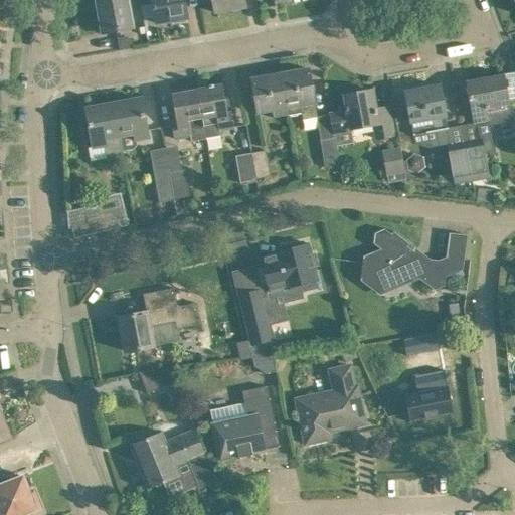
[(127,0),(96,0),(103,32),(132,27),(127,0)]
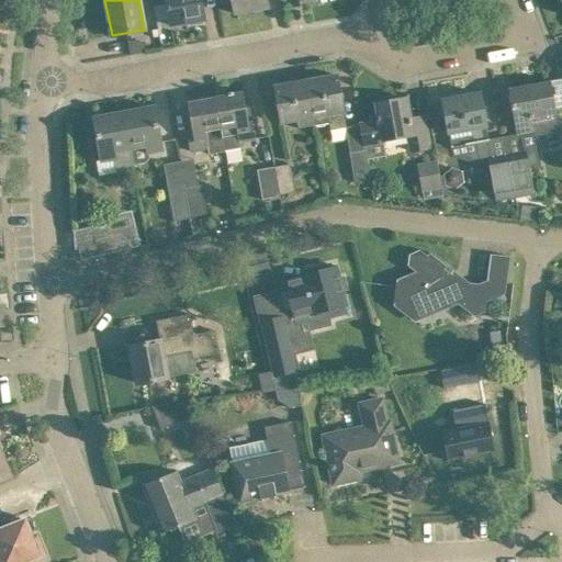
[(201,19),(204,19),(200,0),(165,0),(170,25),(188,22),(189,26),(202,23),(201,19)]
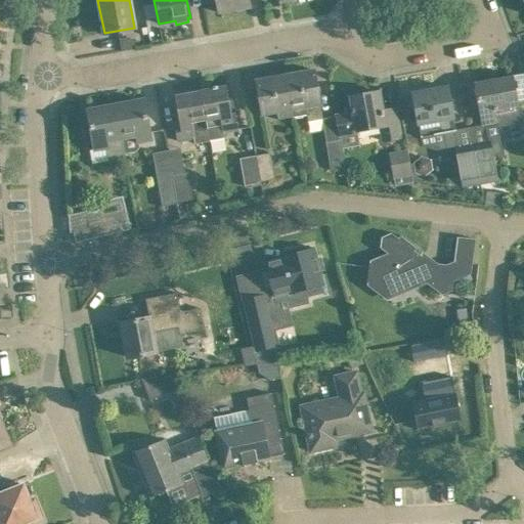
[(202,0),(203,3),(216,0),(218,12),(250,6),(248,0),(202,0)]
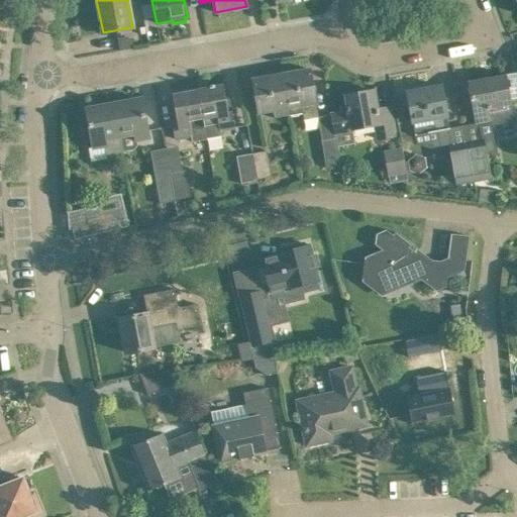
[(281,74),(288,115),(302,113),(304,120),(318,118),(309,69),(281,74)]
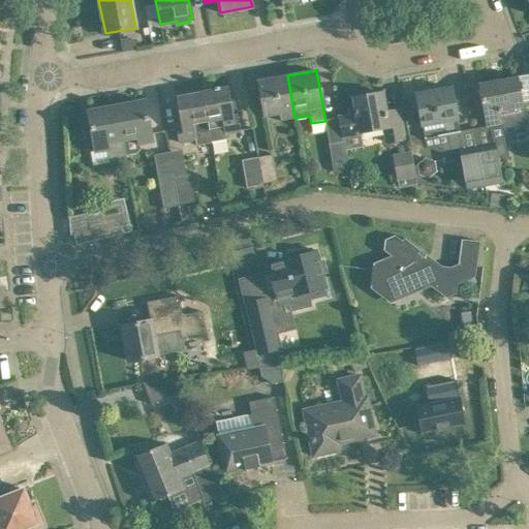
[(280,121),(294,118),(287,75),(258,81),(265,116),(279,114),(280,121)]
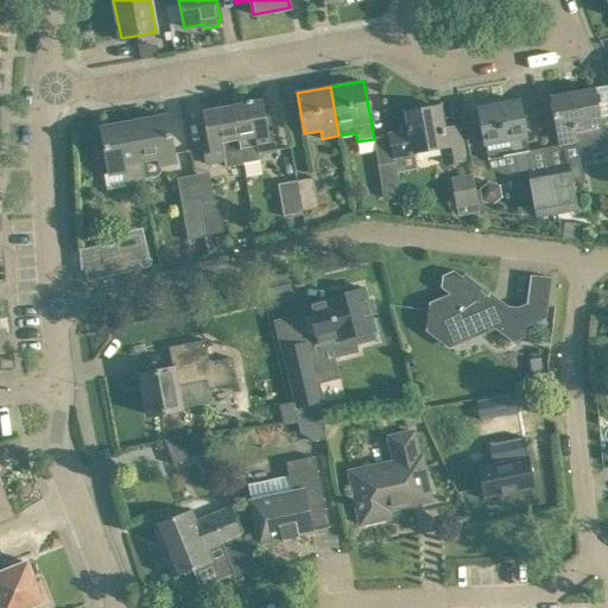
[(595,88),(549,95),(559,151),(605,143),(595,88)]
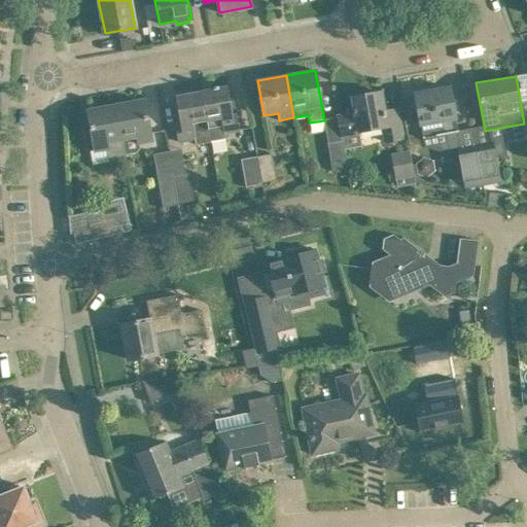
[(202,91),(211,143),(225,140),(224,134),(240,132),(237,115),(233,116),(227,86),(202,91)]
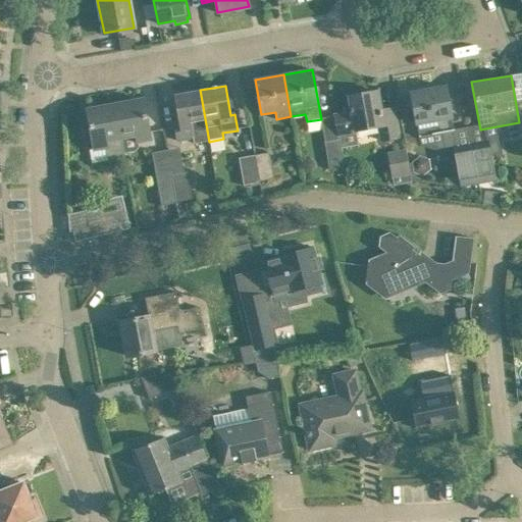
[(460,187),(478,183),(471,145),(456,148),(454,136),(451,117),(452,117),(446,87),(411,93),(414,109),(412,110),(409,111),(407,115),(408,119),(411,122),(416,123),(419,137),(438,134),(439,141),(444,140),(448,158),(455,157),(460,187)]
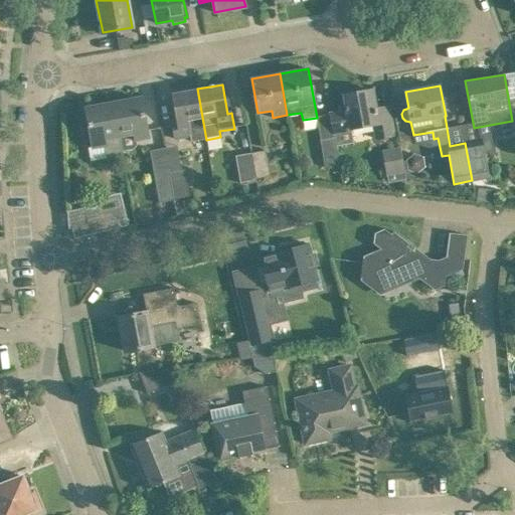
[(191,142),(206,140),(197,89),(171,94),(176,122),(173,123),(176,141),(190,138),(191,142)]
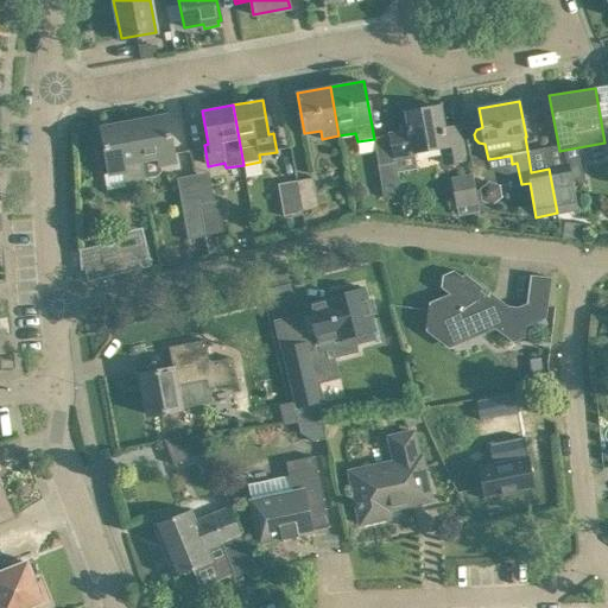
[(390,134),(393,157),(442,147),(444,164),(464,160),(458,126),(443,128),(439,106),(406,112),(409,126),(406,126),(407,132),(390,134)]
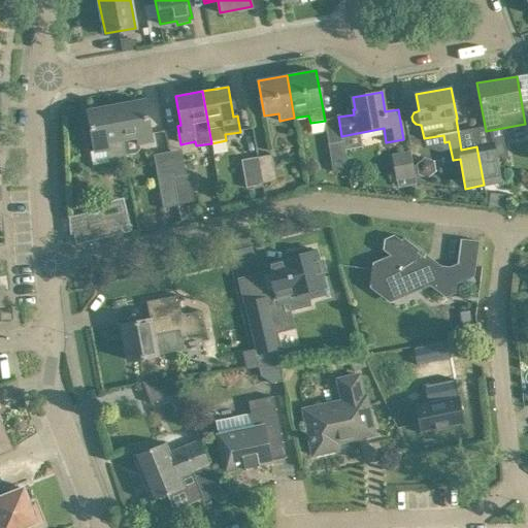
[(117,106),(122,139),(138,136),(139,142),(152,140),(144,101),(117,106)]
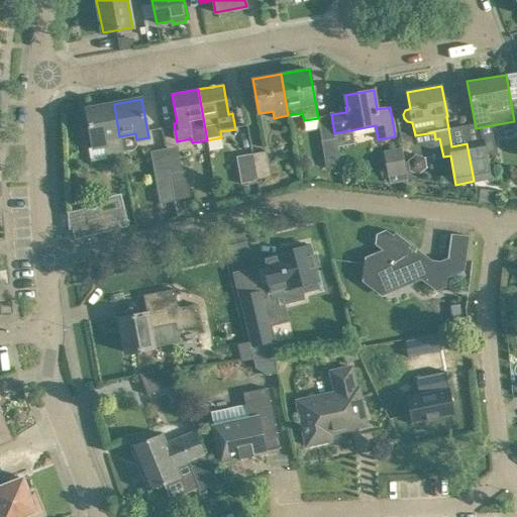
[(122,151),(119,136),(114,104),(86,109),(93,147),(105,145),(106,154),(122,151)]
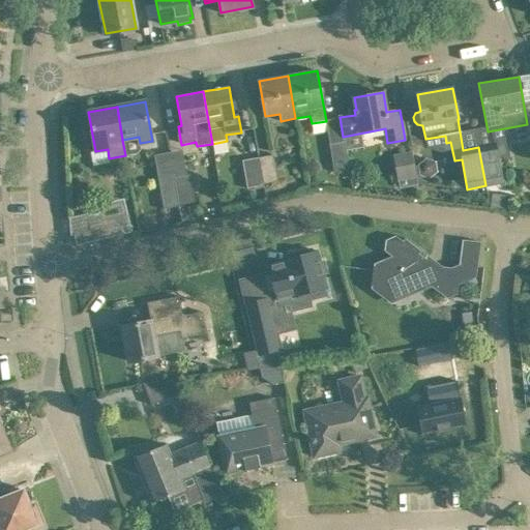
[(344,142),(329,145),(334,172),(349,169),(344,142)]
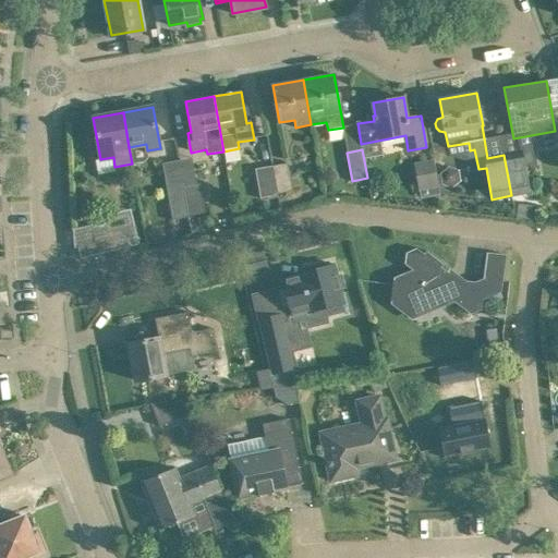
[(517,153),(504,155),(511,195),(530,192),(525,167),(522,152),(517,153)]
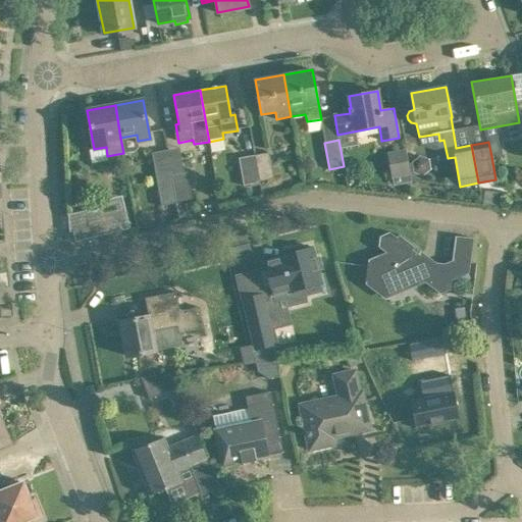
[(397,183),(411,180),(408,163),(406,149),(386,152),(392,178),(393,177),(394,181),(397,181),(397,183)]
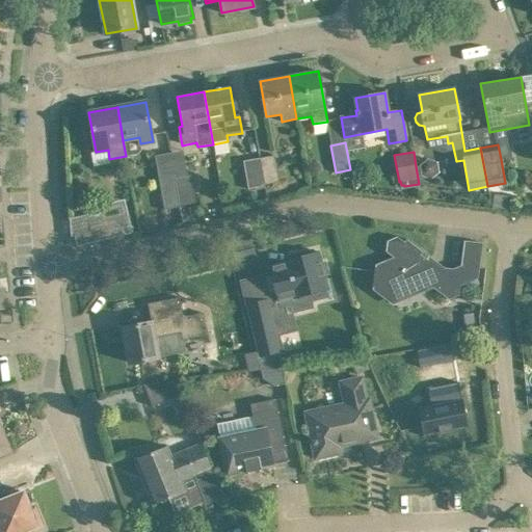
[(260,158),(264,185),(278,182),(274,156),(260,158)]
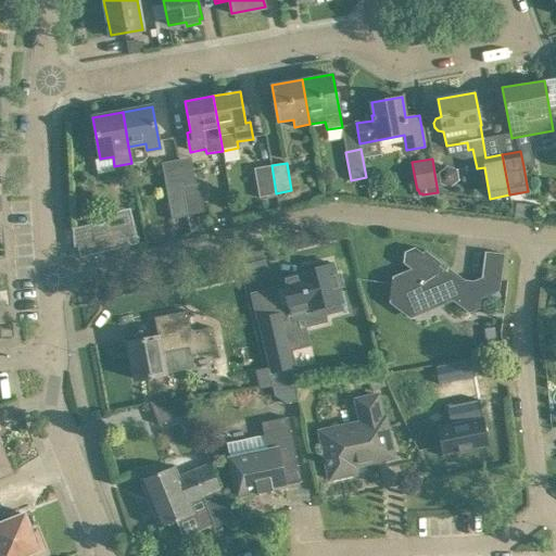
[(260,198),(276,193),(272,165),(254,168),(260,198)]
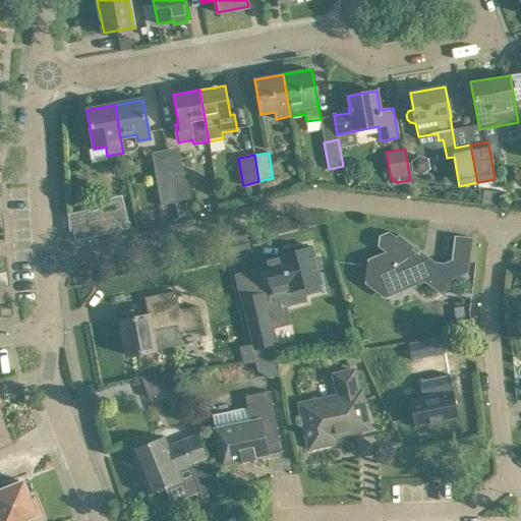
[(411,163),(407,163),(410,180),(420,180),(421,175),(422,175),(430,169),(427,159),(418,156),(411,162),(411,163)]
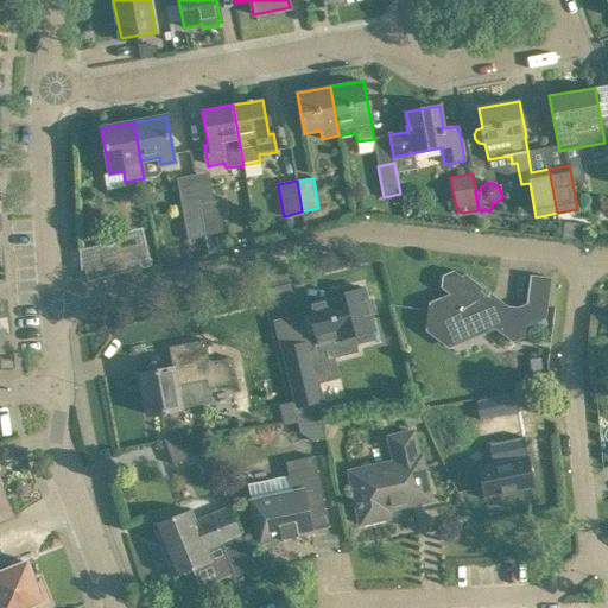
[(589,184),(587,204),(591,204),(589,223),(607,225),(607,187),(594,185),(589,184)]
